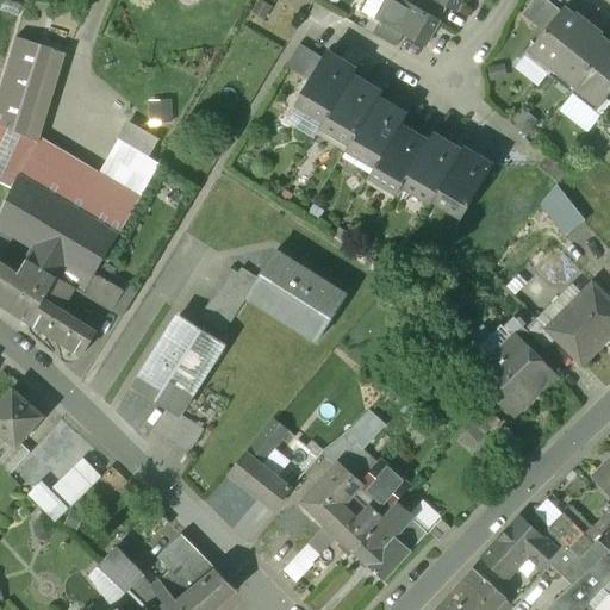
[(416,8),(402,0),(385,0),(374,20),(379,24),(403,37),(424,49),(440,22),(416,8)]
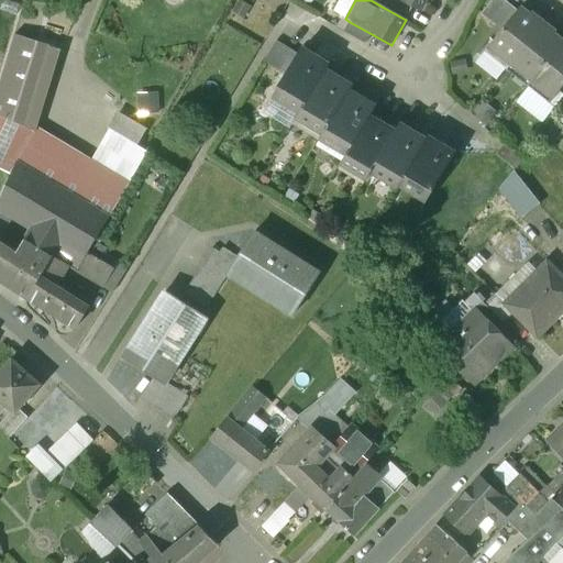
[(412,8),(397,0),(387,0),(384,8),(406,20),(412,8)]
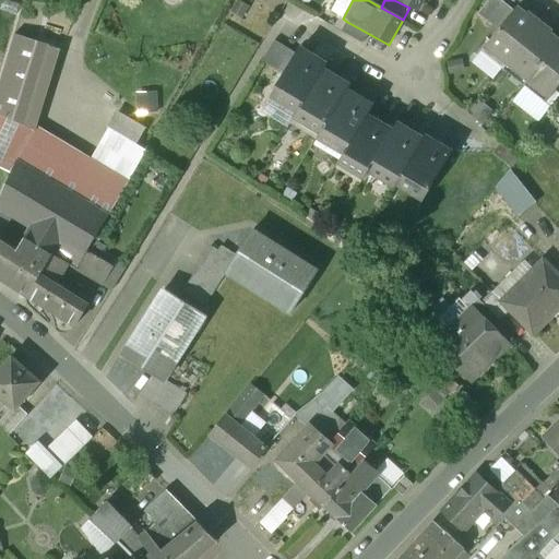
[(423,0),(394,0),(409,8),(417,12),(423,0)]
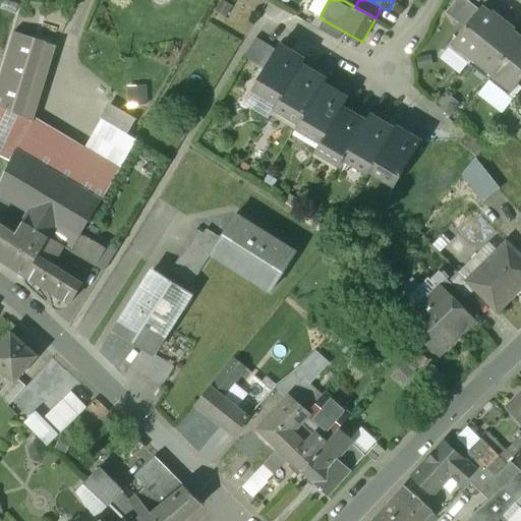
[(465,0),(455,0),(445,13),(455,20),(469,3),(465,0)]
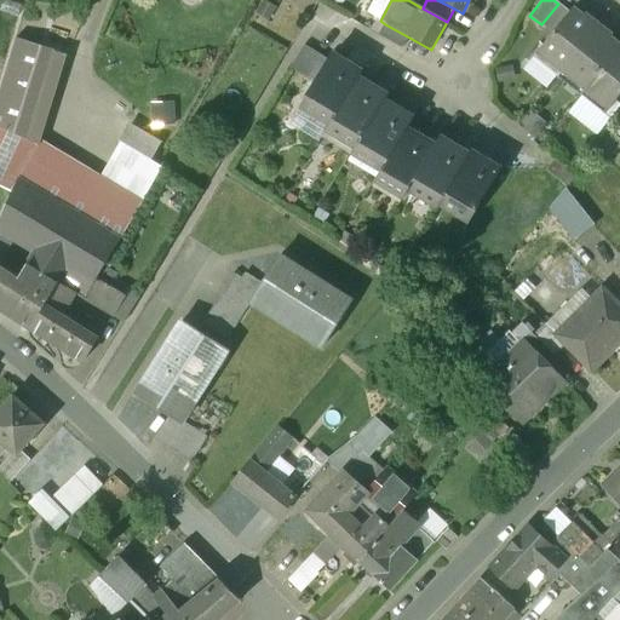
[(558,4),(541,24),(552,34),(569,12),(558,4)]
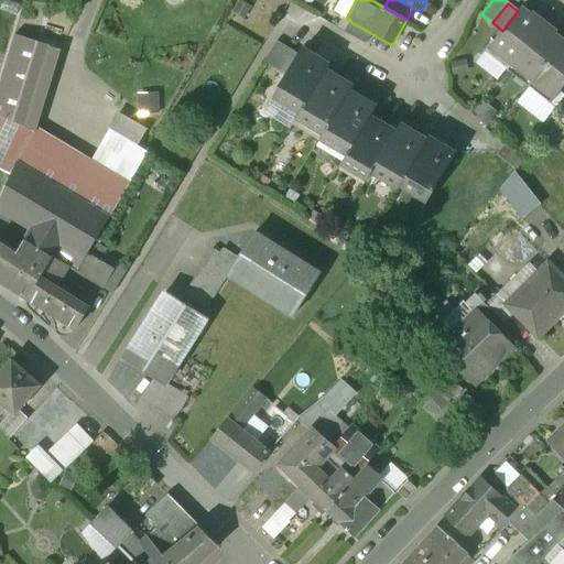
[(542,24),(521,8),(518,11),(502,31),(486,53),(507,69),(542,24)]
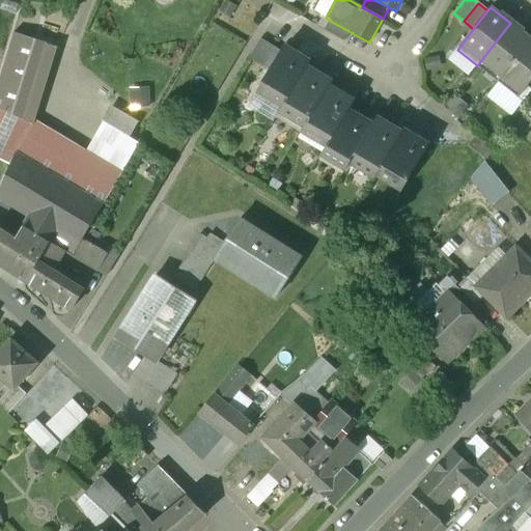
[(351,32),(330,21),(325,30),(345,40),(351,32)]
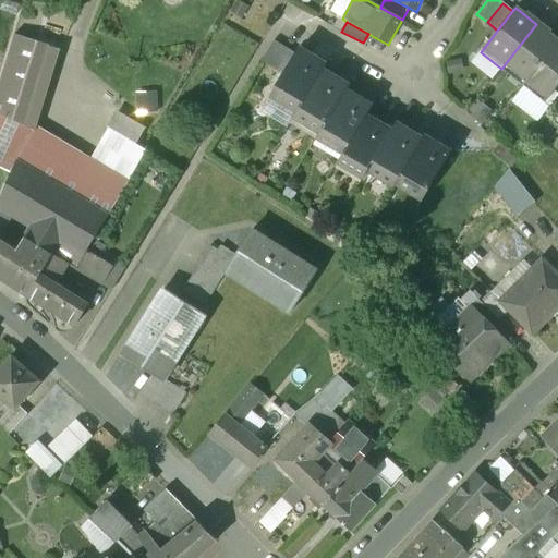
[(536,24),(501,69),(523,86),(557,41),(536,24)]
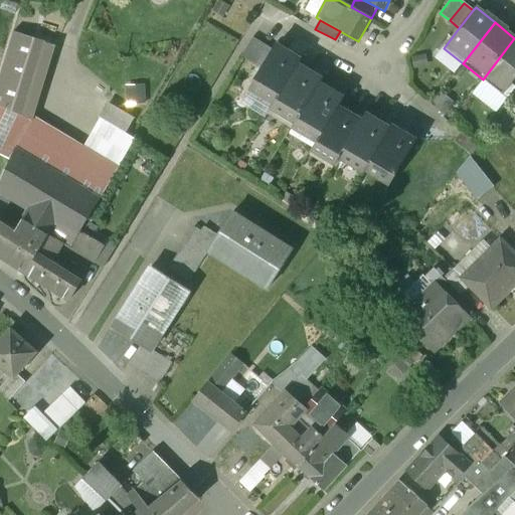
[(45,42),(13,32),(0,71),(0,105),(22,115),(45,42)]
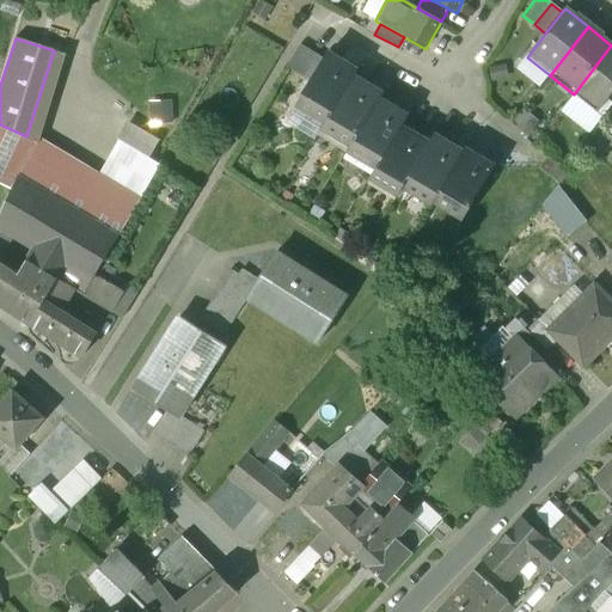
[(312,51),(300,44),(286,68),(298,75),(312,51)]
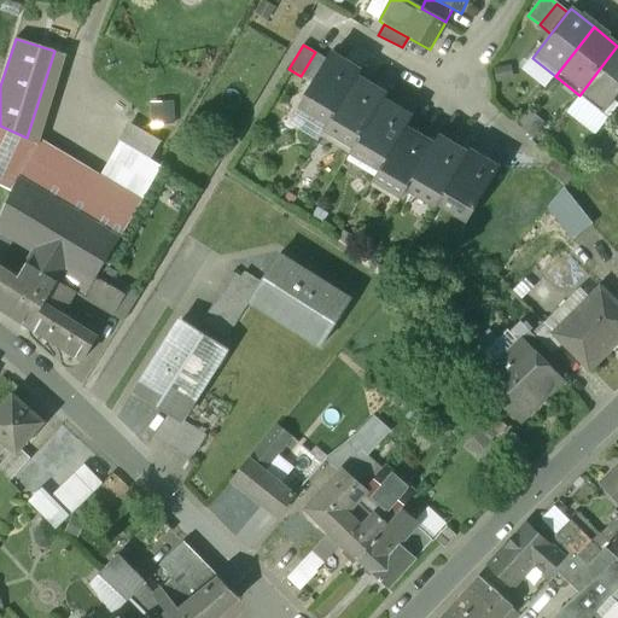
[(617,46),(579,95),(604,115),(617,95),(617,46)]
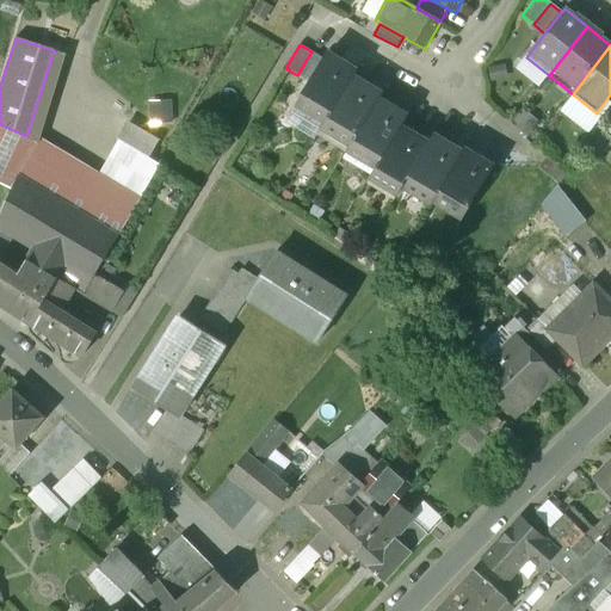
[(323,60),(312,51),(297,75),(309,82),(323,60)]
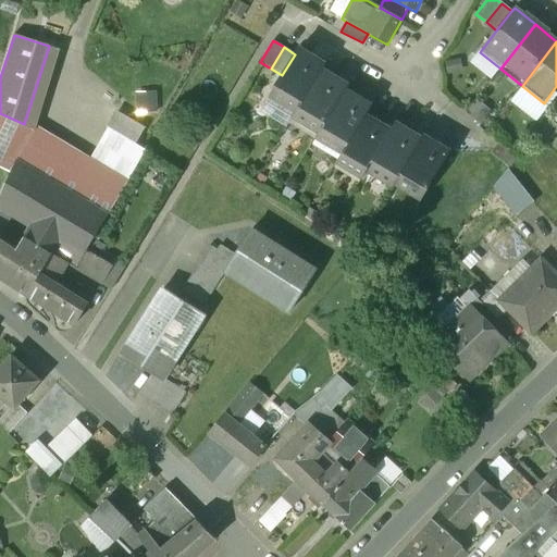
[(282,75),(269,98),(295,113),(321,70),(324,64),(298,49),(295,54),(282,75)]
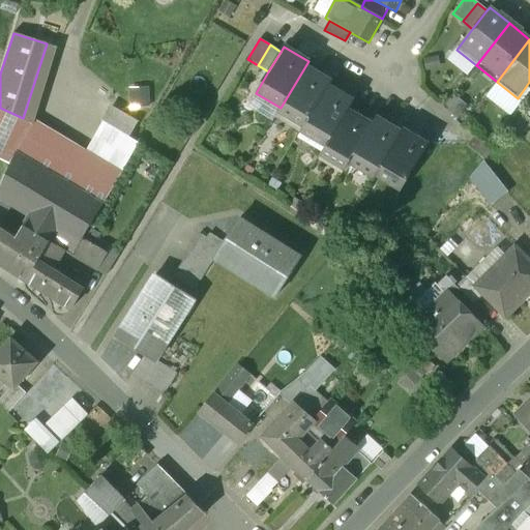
[(330,82),(305,66),(281,108),(277,113),(302,127),(327,86),(330,82)]
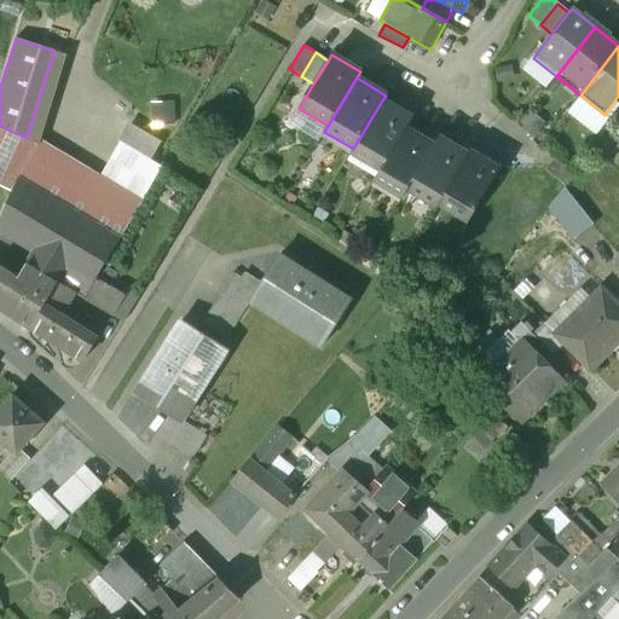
[(411,119),(382,100),(353,149),(350,155),(379,172),(405,128),(411,119)]
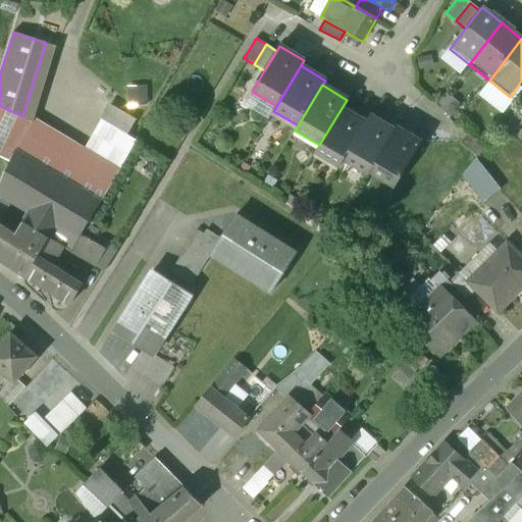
[(22,116),(0,106),(0,157),(11,162),(14,154),(34,122),(22,116)]
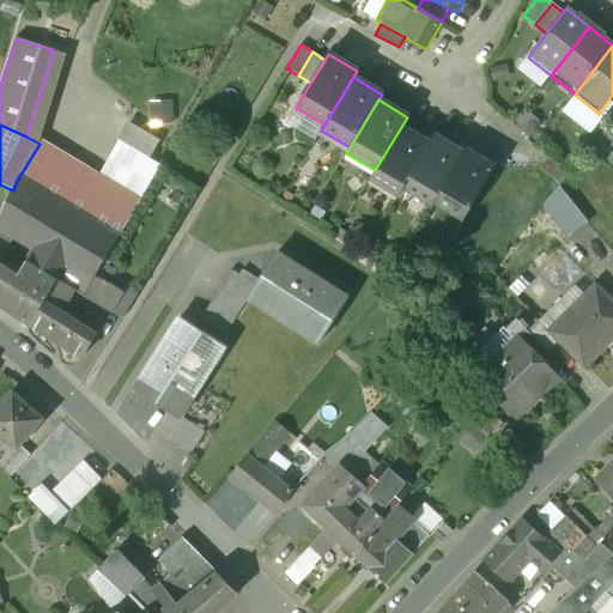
[(157,141),(129,125),(120,141),(146,158),(157,141)]
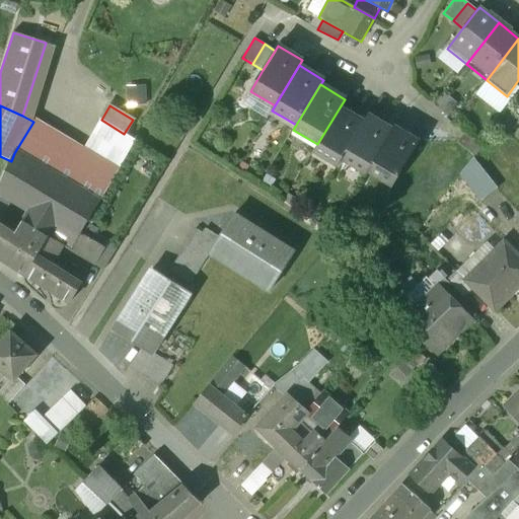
[(364,123),(340,107),(317,144),(312,153),(337,167),(341,161),(364,123)]
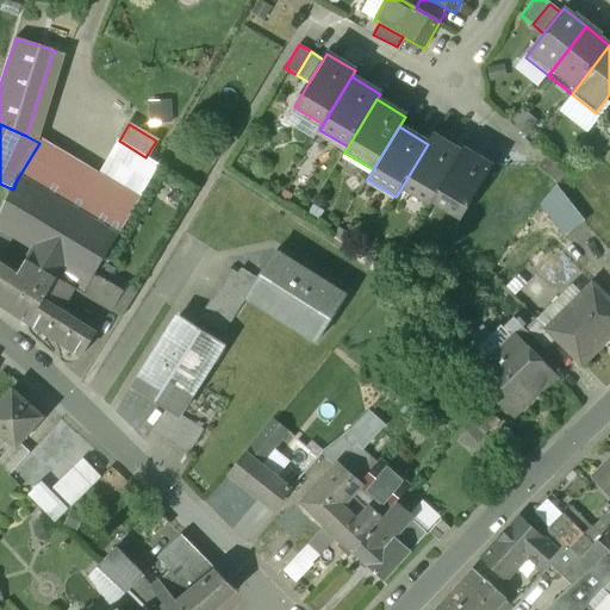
[(428,144),(400,190),(429,206),(431,204),(461,153),(433,136),(428,144)]
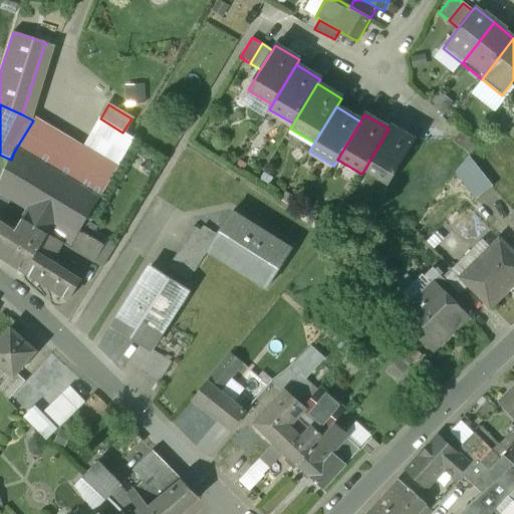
[(122,133),(100,118),(83,150),(116,170),(135,140),(122,133)]
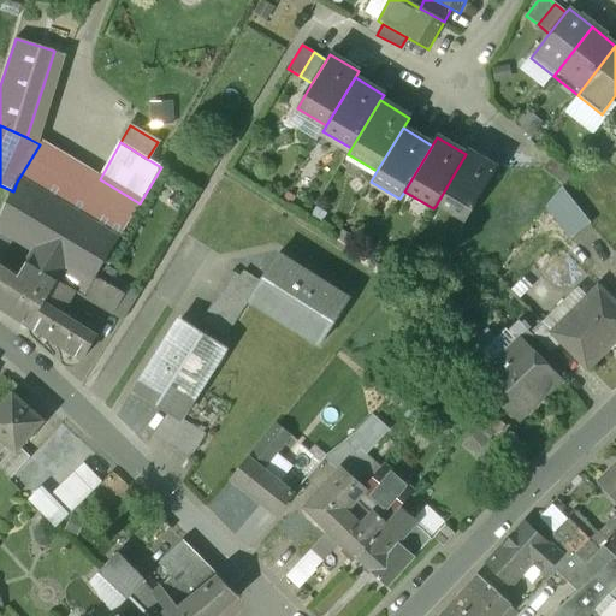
[(100,179),(40,144),(17,182),(61,207),(118,241),(140,203),(100,179)]
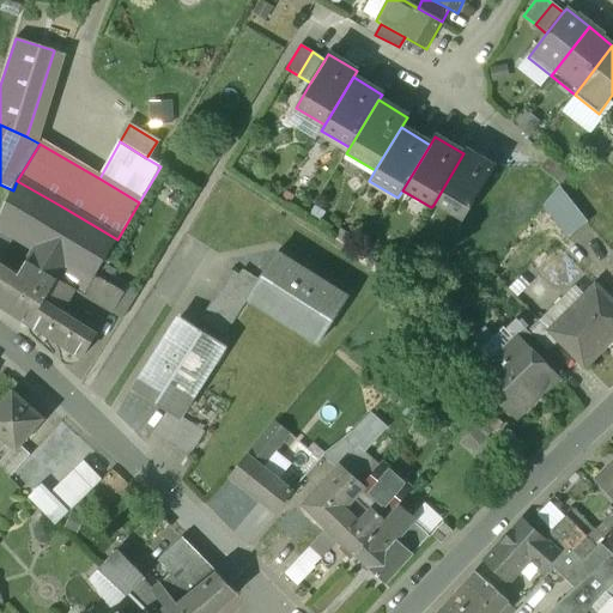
[(495,168),(466,151),(463,153),(434,205),(462,222),(495,168)]
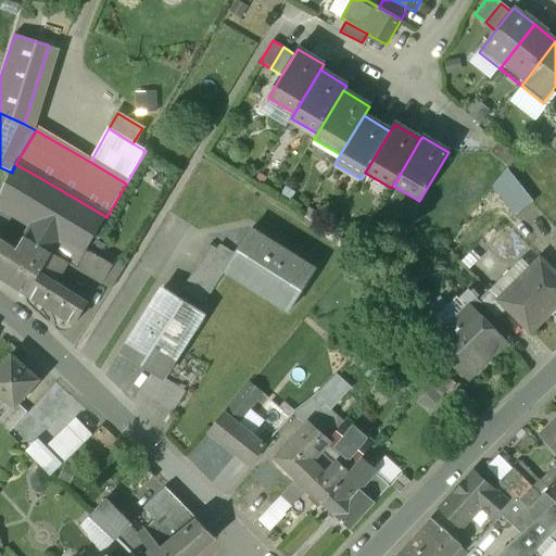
[(516,159),(497,143),(489,153),(508,168),(516,159)]
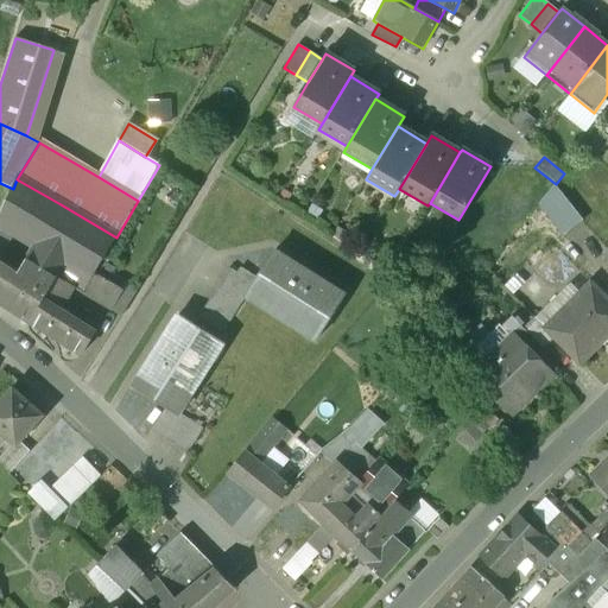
[(61,204),(17,179),(13,189),(0,217),(0,222),(36,245),(61,204)]
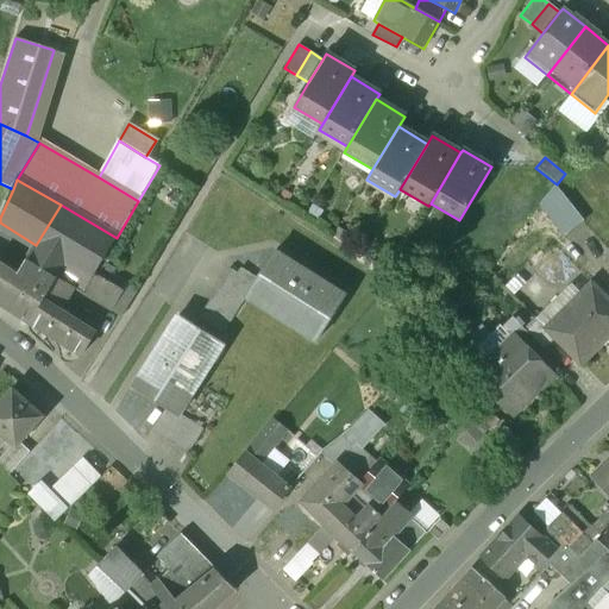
[(583,223),(556,188),(542,203),(566,236),(583,223)]
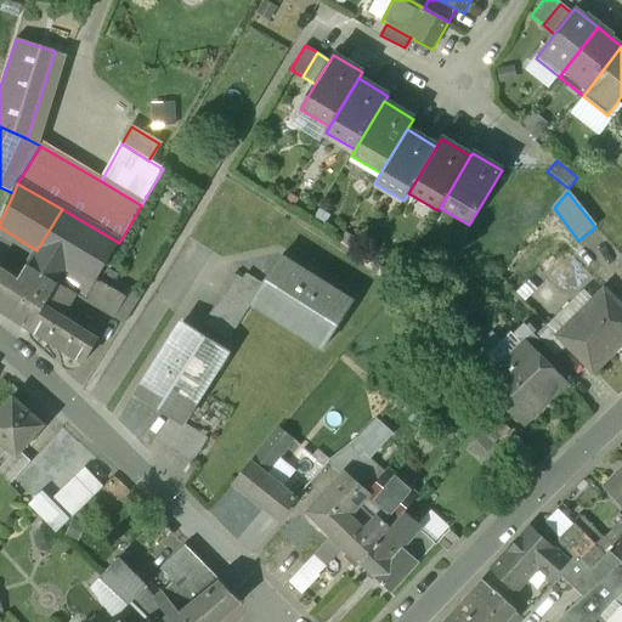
[(62,209),(37,250),(95,284),(97,280),(119,243),(62,209)]
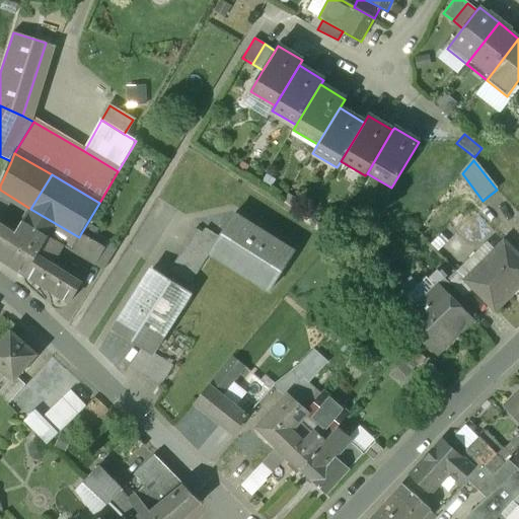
[(30,209),(0,190),(0,225),(15,234),(22,223),(30,209)]
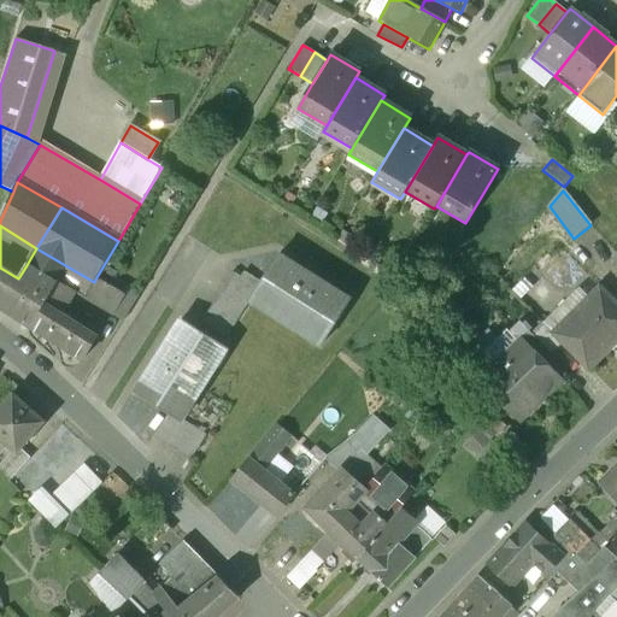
[(94,282),(36,248),(27,265),(57,283),(58,281),(76,291),(86,297),(94,282)]
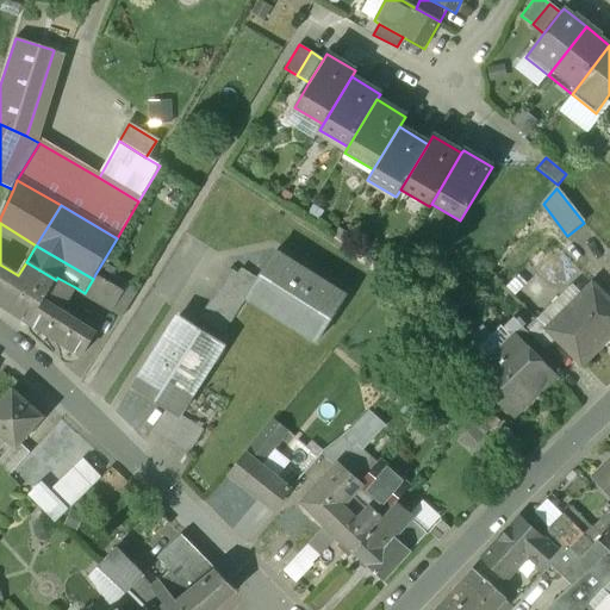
[(251,290),(247,298),(317,343),(346,297),(275,251),(254,285),(251,290)]
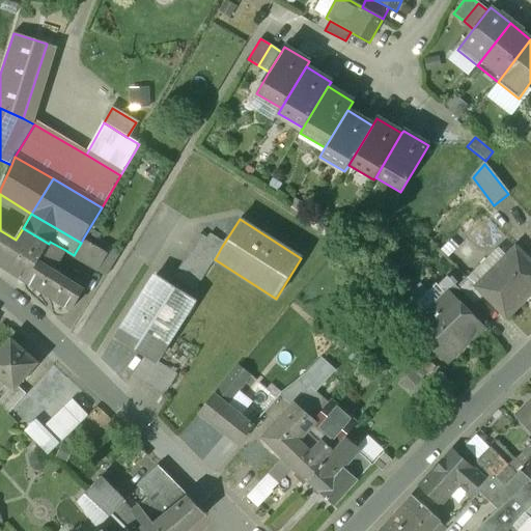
[(49,244),(23,228),(16,240),(0,264),(26,281),(49,244)]
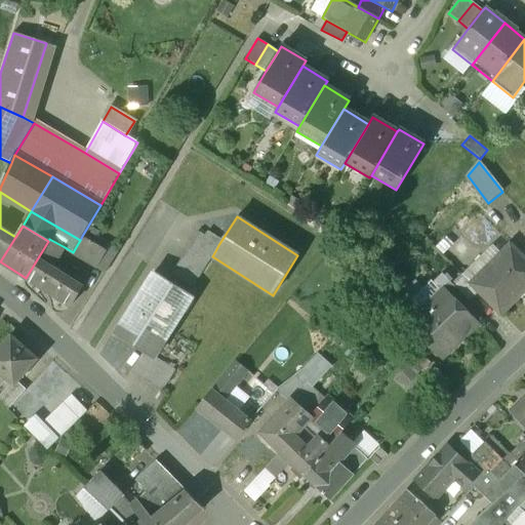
[(15,237),(0,228),(0,261),(15,237)]
